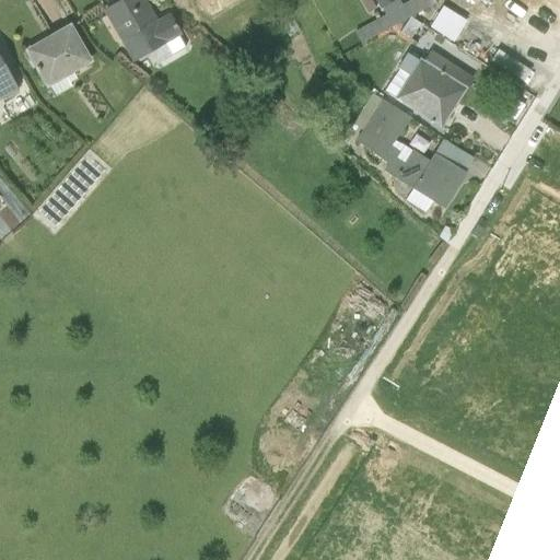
[(123,0),(105,10),(104,11),(133,61),(182,34),(170,13),(155,22),(141,0),(123,0)]
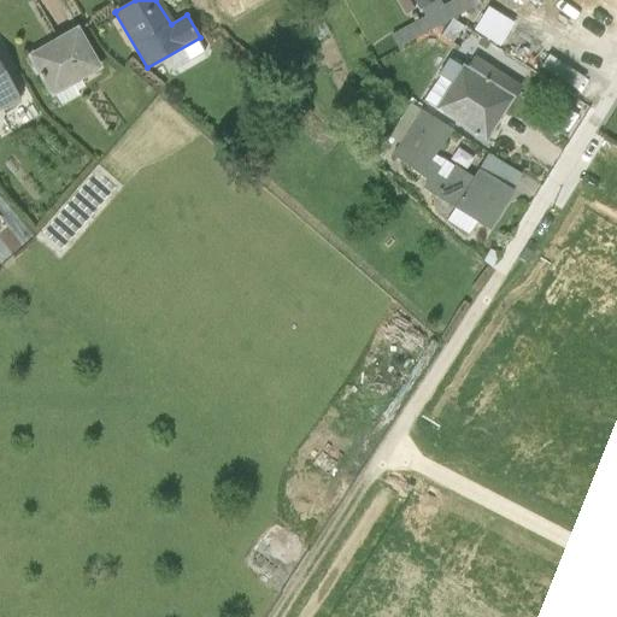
[(264,0),(219,0),(231,19),(264,0)]
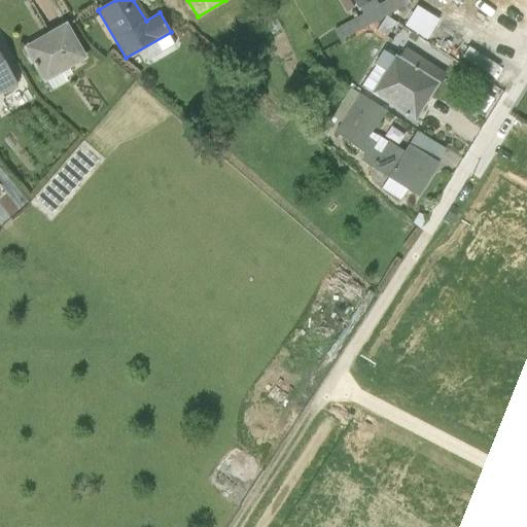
[(361,13),(332,30),(339,42),(369,26),(410,3),(408,0),(385,0),(378,5),(375,0),(352,0),(357,8),(361,13)]
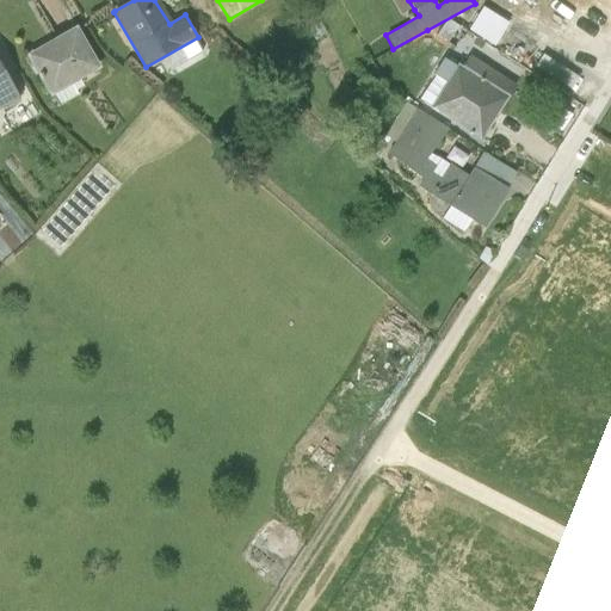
[(403,0),(392,0),(401,16),(411,11),(403,0)]
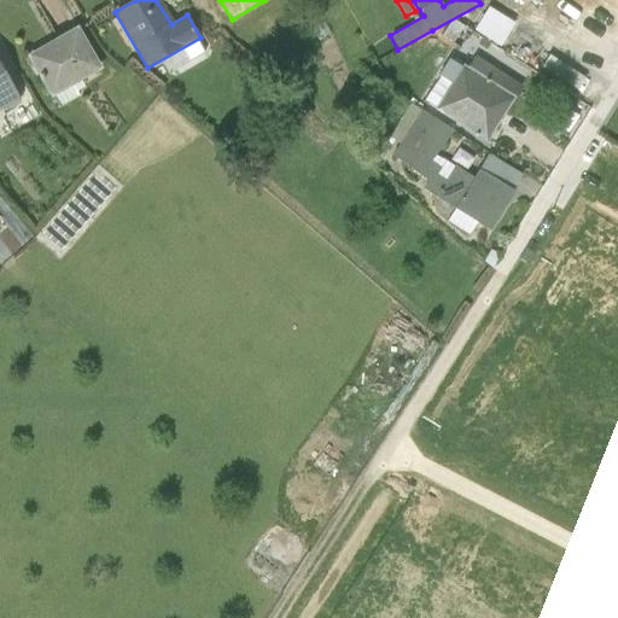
[(452,19),(442,36),(454,44),(464,27),(452,19)]
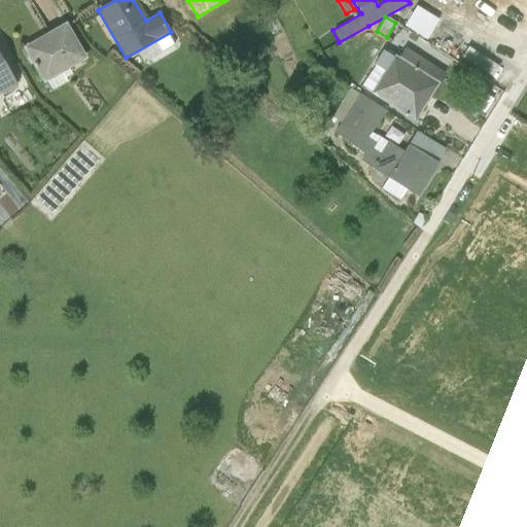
[(64,26),(25,48),(49,92),(67,81),(65,78),(71,74),(68,69),(83,60),(64,26)]
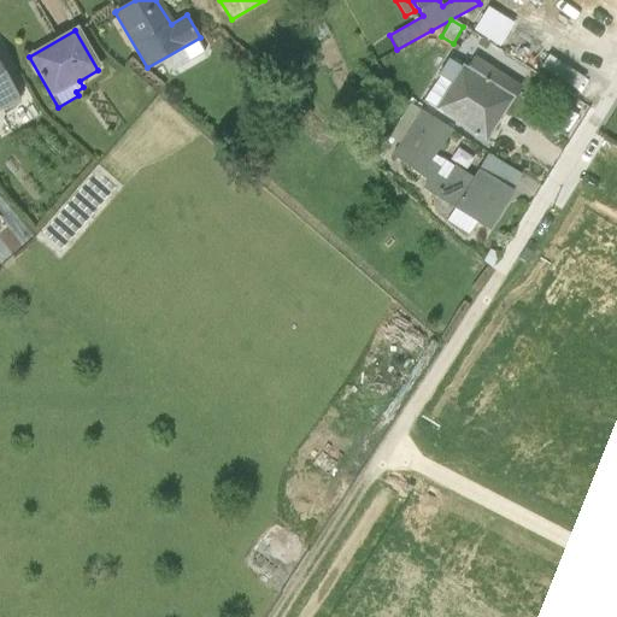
[(503,94),(510,99),(518,86),(472,57),(465,66),(462,64),(459,66),(447,59),(421,100),(474,133),(472,134),(475,136),(476,134),(485,140),(497,121),(489,115),(503,94)]
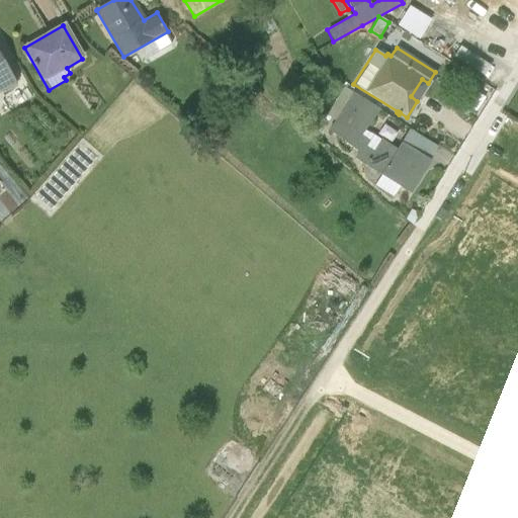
[(0,91),(15,83),(0,58),(0,91)]
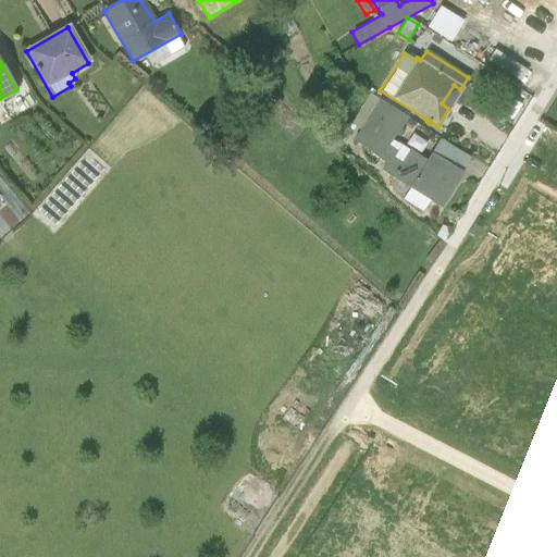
[(442,103),(448,109),(460,89),(454,85),(442,103)]
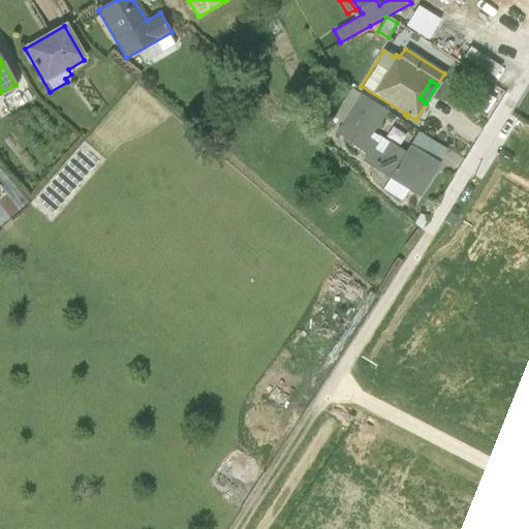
[(437,163),(408,146),(405,152),(380,137),(372,133),(386,112),(351,89),(333,118),(341,123),(335,133),(365,154),(362,160),(390,178),(408,190),(416,195),(437,163)]
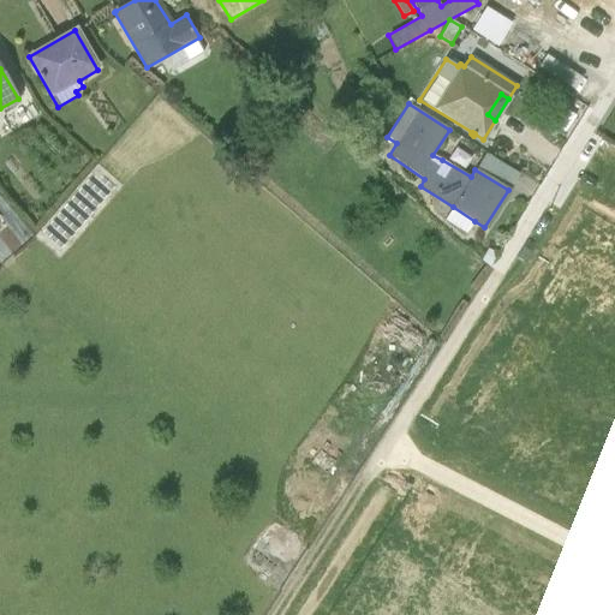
[(475,169),(508,190),(518,174),(485,153),(475,169)]
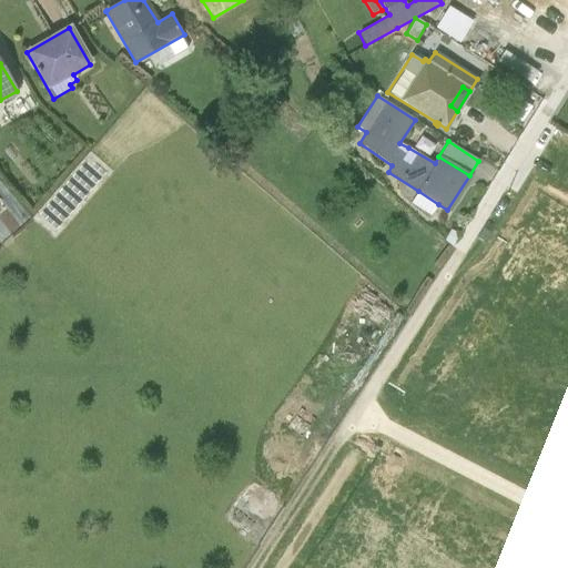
[(438,204),(418,191),(411,203),(430,216),(438,204)]
